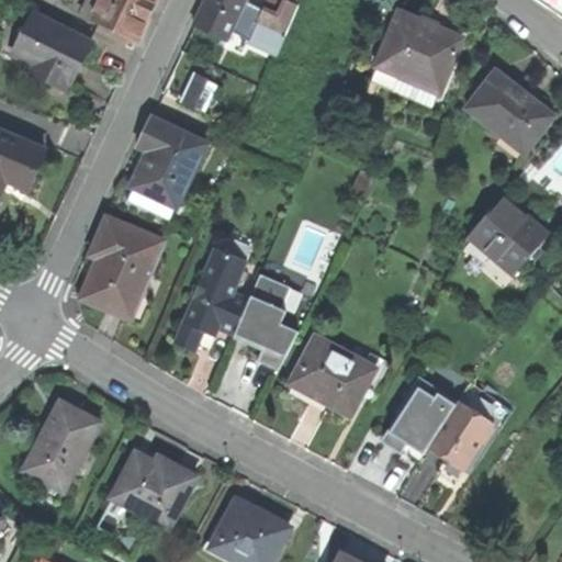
[(90,19),(137,41),(147,21),(156,2),(150,0),(87,0),(81,13),(91,18),(90,19)]
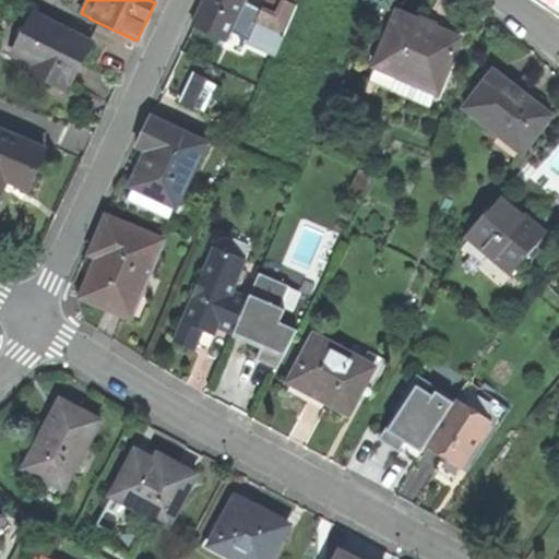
[(245,0),(203,0),(198,14),(192,24),(224,39),(236,15),(284,35),(296,4),(285,0),(265,0),(262,7),(278,13),(277,15),(245,0)]
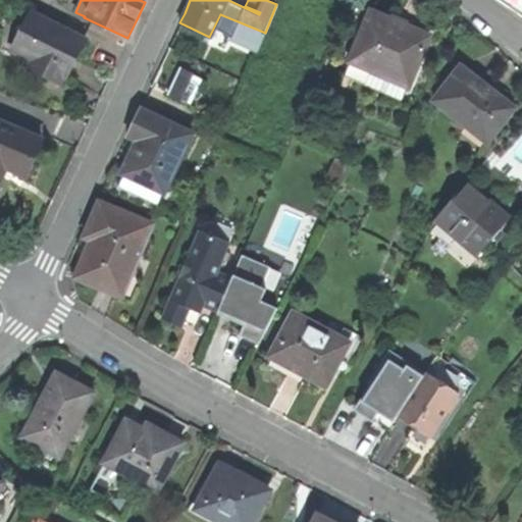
[(521,0),(509,0),(521,8),(521,0)]
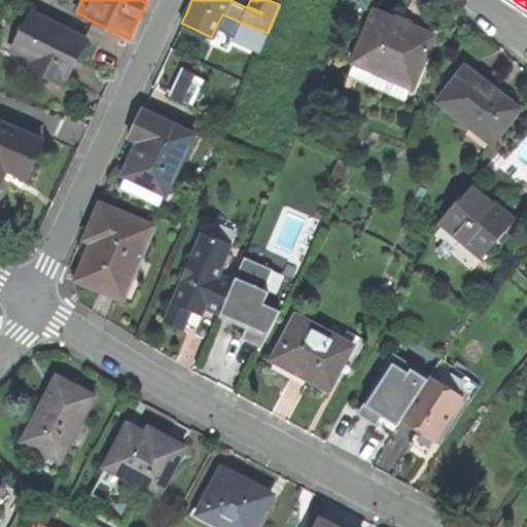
[(57,84),(61,77),(65,79),(72,64),(85,38),(29,10),(18,33),(24,35),(15,53),(31,61),(38,65),(34,73),(57,84)]
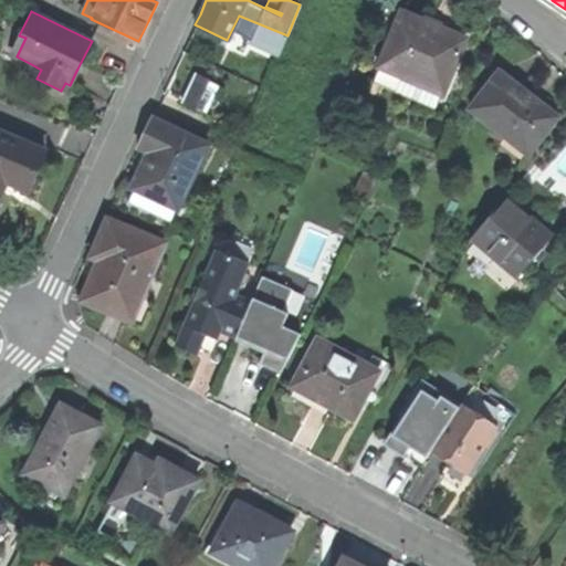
[(442,93),(464,39),(439,28),(400,12),(379,66),(379,67),(374,82),(435,108),(441,92),(442,93)]
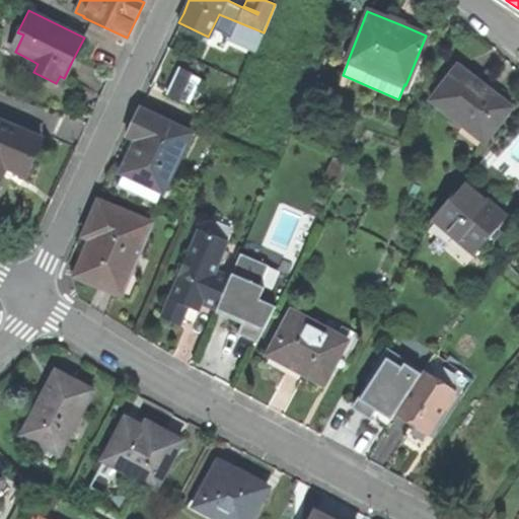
[(9,49),(15,52),(23,34),(17,32),(9,49)]
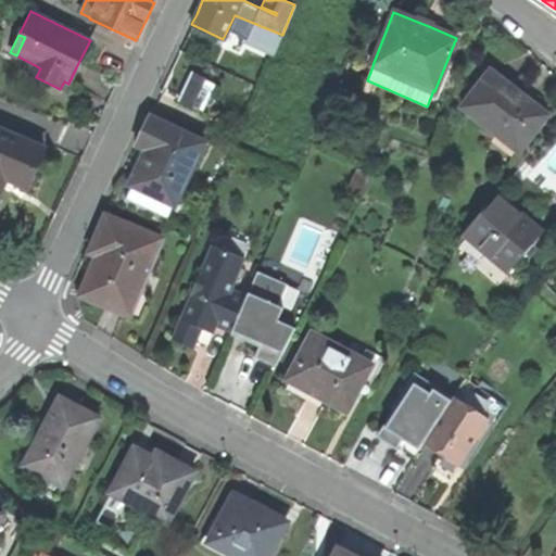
[(27,74),(36,77),(40,68),(33,64),(27,74)]
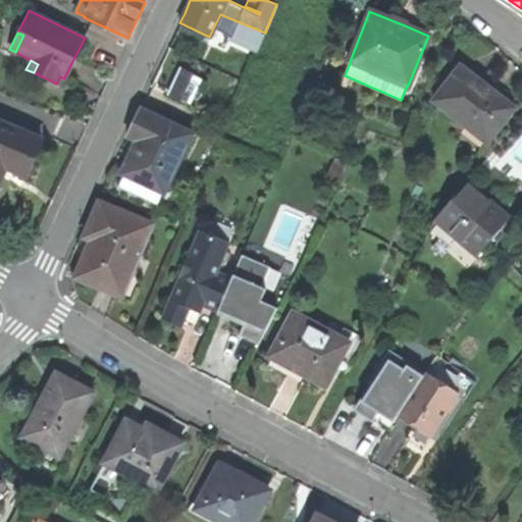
[(433,100),(487,143),(515,107),(485,85),(460,65),(433,100)]
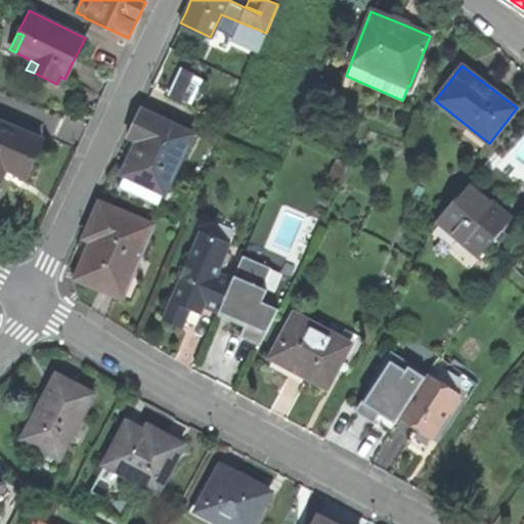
[(178,68),(166,96),(181,102),(193,74),(178,68)]
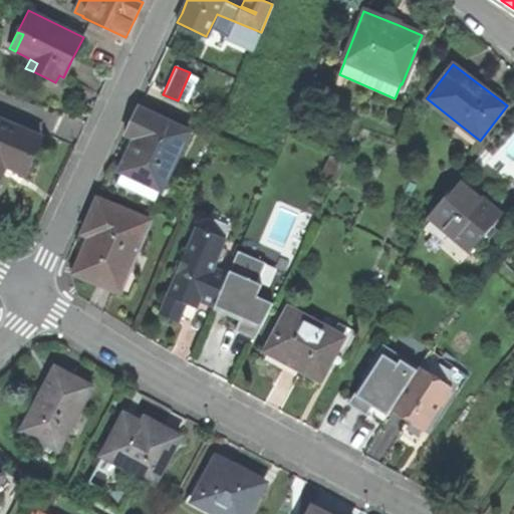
[(188,131),(138,106),(129,125),(124,134),(135,139),(119,170),(144,181),(145,179),(162,187),(188,131)]
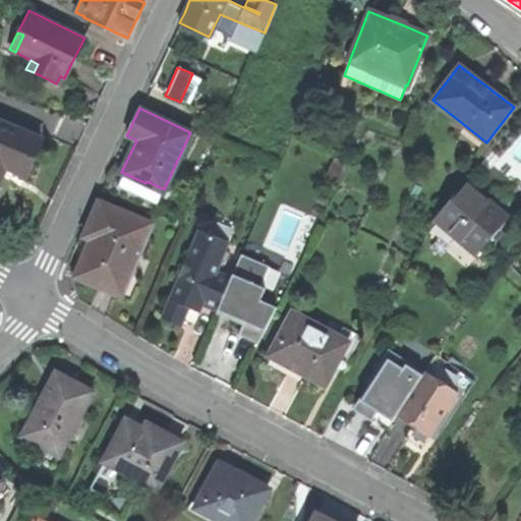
[(0,178),(1,177),(8,180),(10,175),(12,170),(25,176),(41,139),(0,122),(0,178)]
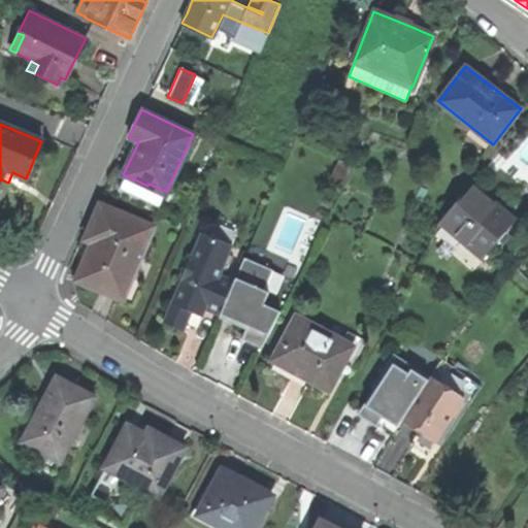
[(483,259),(515,219),(496,203),(473,184),(440,223),(483,259)]
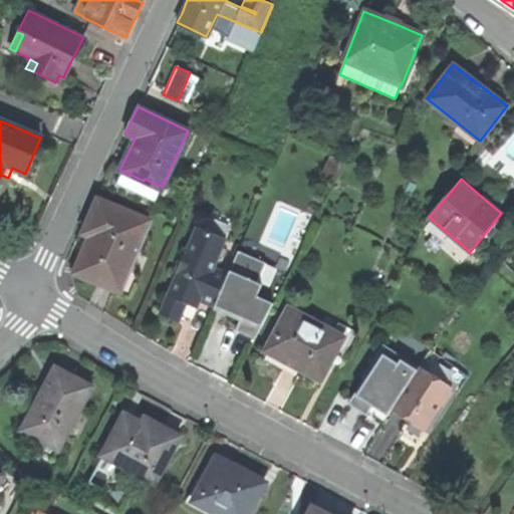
[(149,221),(98,199),(87,223),(83,233),(90,236),(74,274),(118,294),(149,221)]
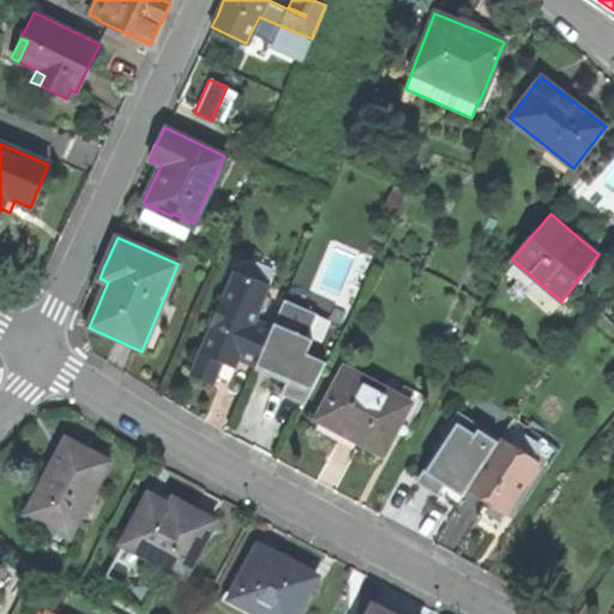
[(232,270),(190,373),(203,379),(212,383),(222,361),(234,367),(238,359),(254,367),(272,325),(254,318),(269,286),(232,270)]
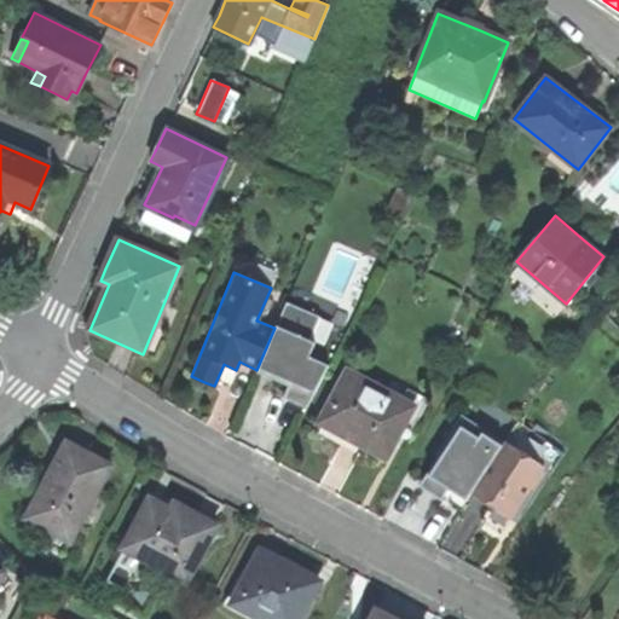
[(288,306),(258,376),(288,388),(282,401),(310,412),(328,370),(310,363),(317,347),(323,350),(334,325),(288,306)]
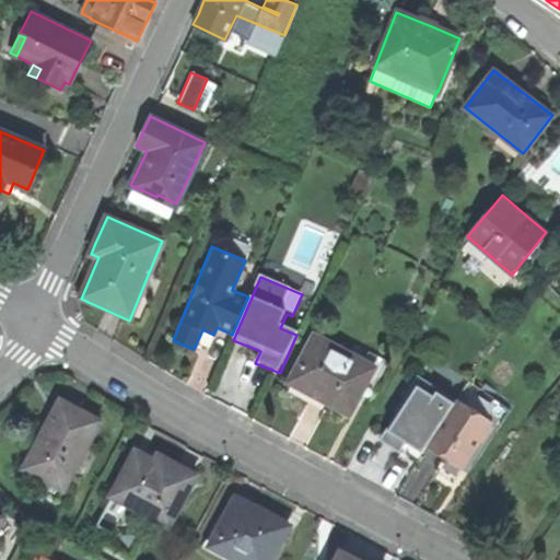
[(363,361),(314,335),(291,377),(319,393),(329,398),(327,403),(349,415),(362,391),(366,393),(378,376),(388,361),(369,350),(363,361)]
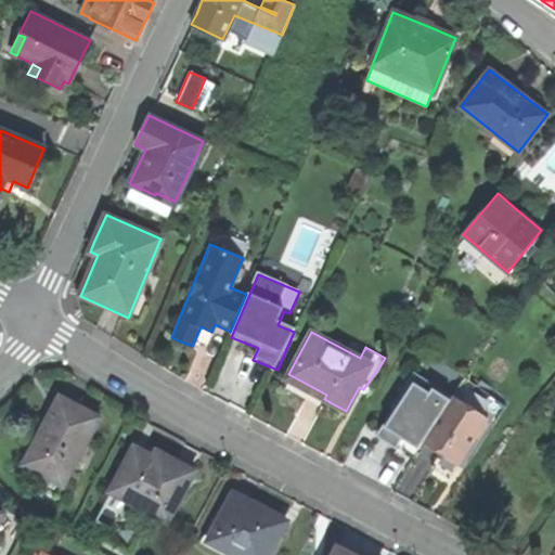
[(390,405),(394,408),(379,430),(390,438),(413,453),(416,448),(417,448),(423,441),(452,396),(464,377),(425,352),(390,405)]
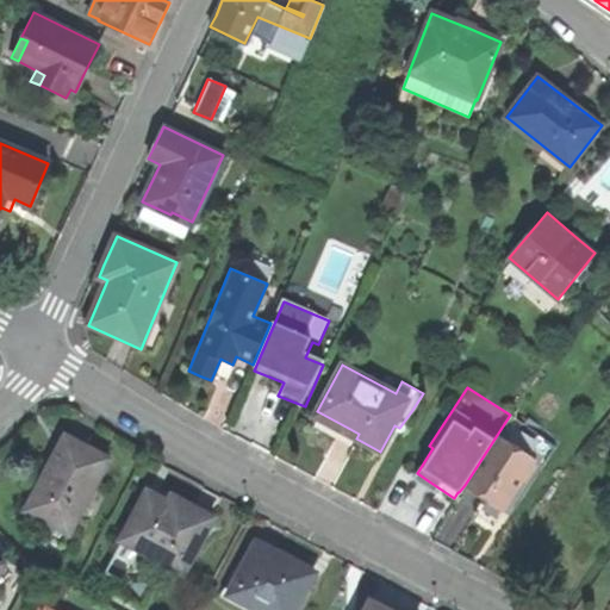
[(535,459),(497,435),(465,485),(483,498),(502,510),(535,459)]
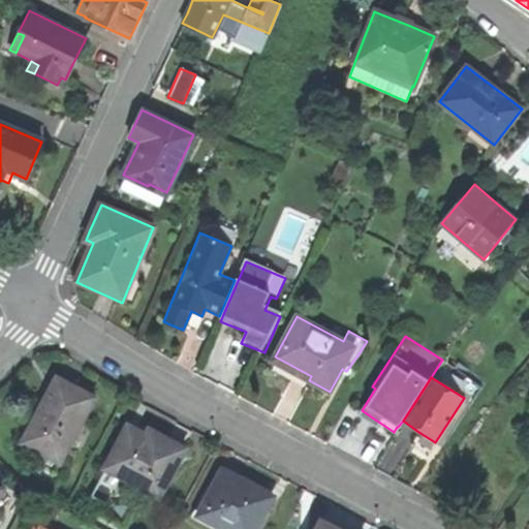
[(20,445),(57,465),(91,401),(54,380),(37,412),(20,445)]
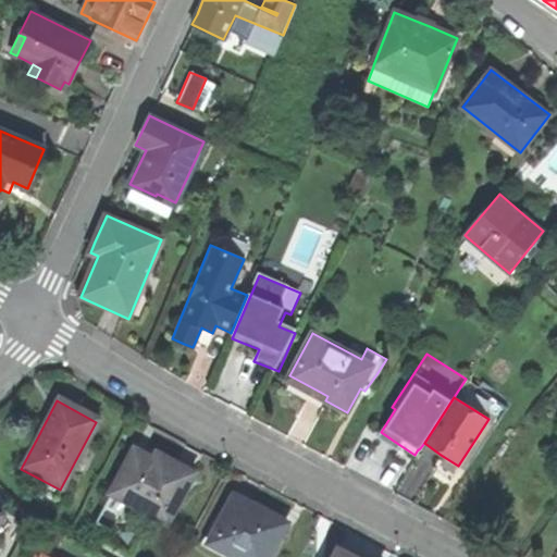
[(151,461),(134,453),(111,496),(165,525),(192,475),(168,463),(155,456),(151,461)]
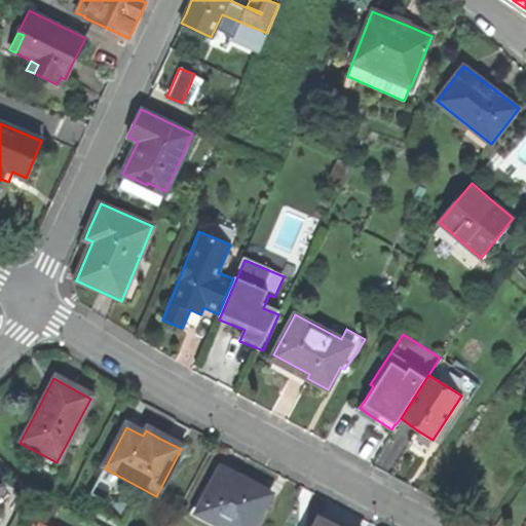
[(245,483),(220,470),(196,516),(215,525),(254,525),(270,496),(245,483)]
